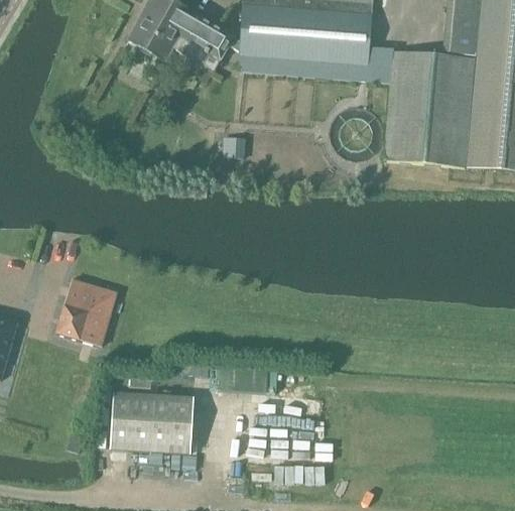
[(165,59),(173,45),(217,70),(231,44),(240,49),(240,60),(239,70),(390,81),(383,160),(467,167),(514,169),(514,0),(446,0),(441,51),(475,54),(474,57),(394,49),(394,47),(370,46),(373,0),(244,0),(241,39),(207,19),(173,0),(151,0),(149,4),(152,6),(133,40),(165,59)]
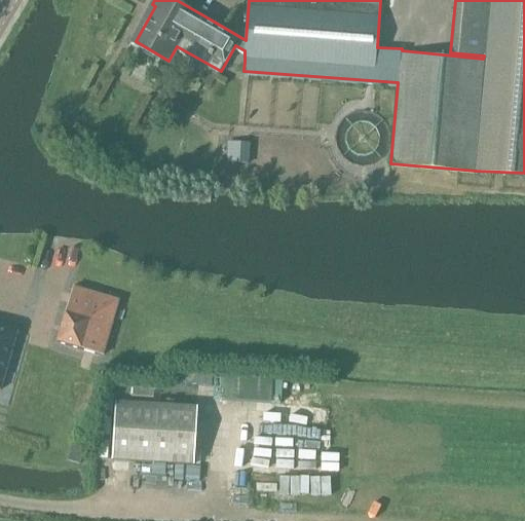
[(248,140),(226,138),(224,157),(246,159),(248,140)]
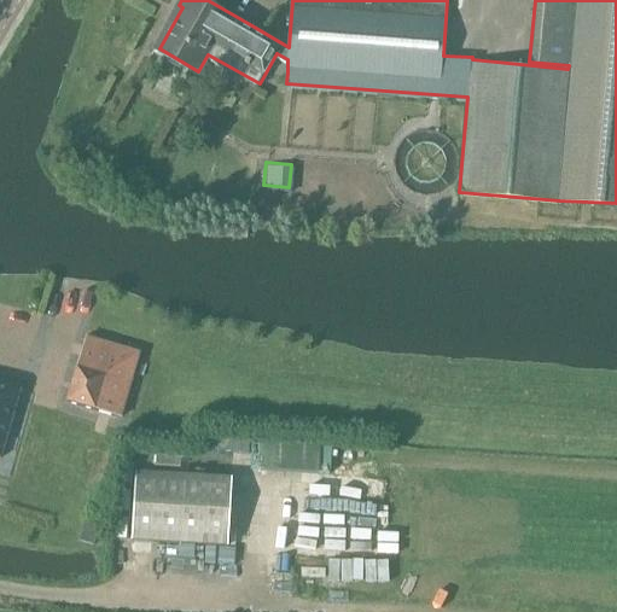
[(87,333),(68,398),(122,413),(140,349),(87,333)]
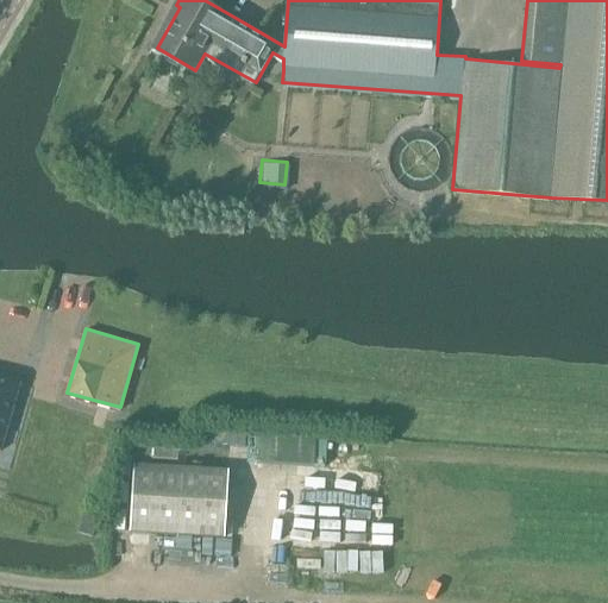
[(0,447),(1,447),(22,379),(0,372),(0,447)]
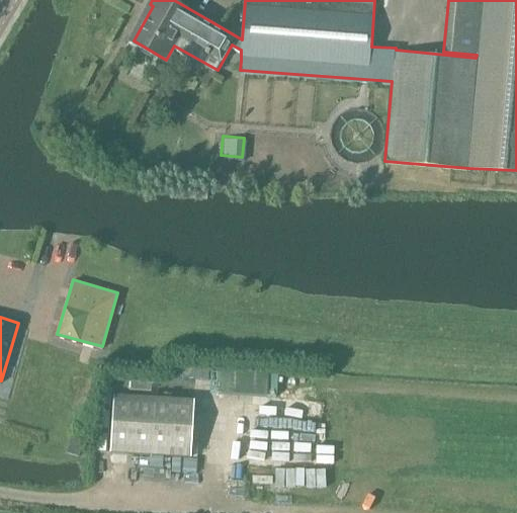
[(278,365),(214,362),(213,388),(277,390),(278,365)]
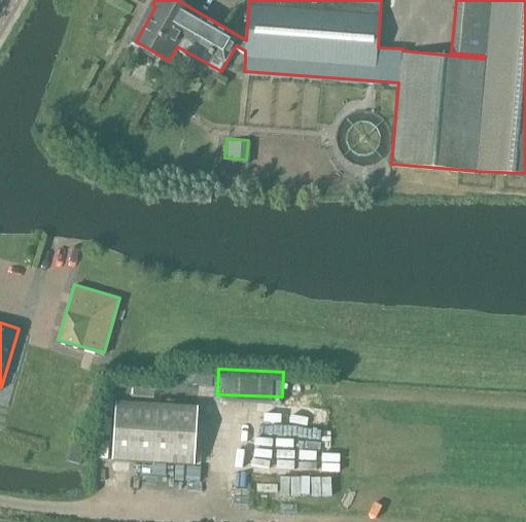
[(116,399),(112,457),(195,462),(199,406),(116,399)]
